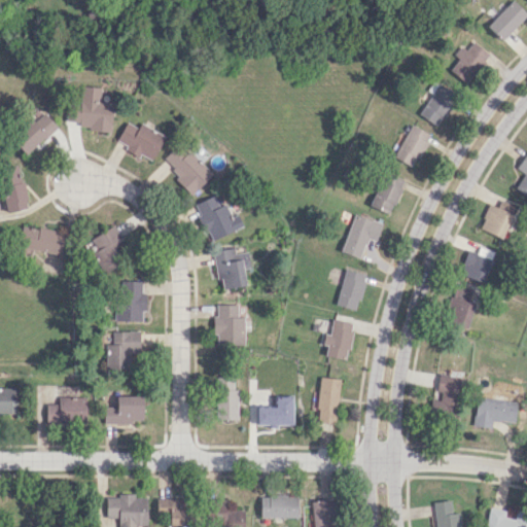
[(510,0),(487,26),(502,39),(526,13),(511,0),(510,0)]
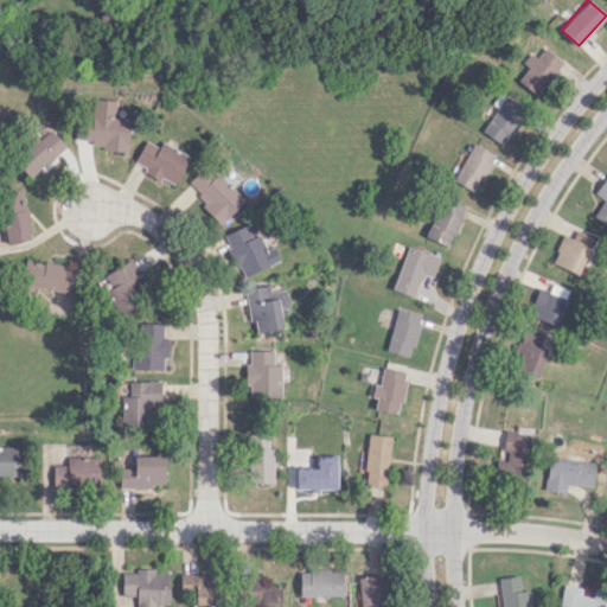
[(524,64),(528,68),(517,80),(534,95),(562,64),(543,45),(524,64)]
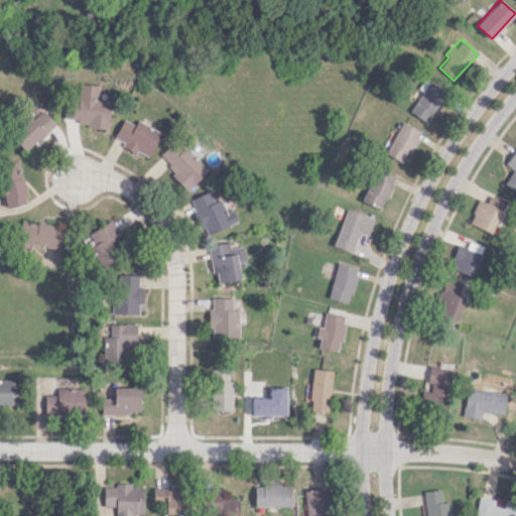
[(420,90),(409,113),(429,122),(444,90),(422,79),(418,89),(420,90)]
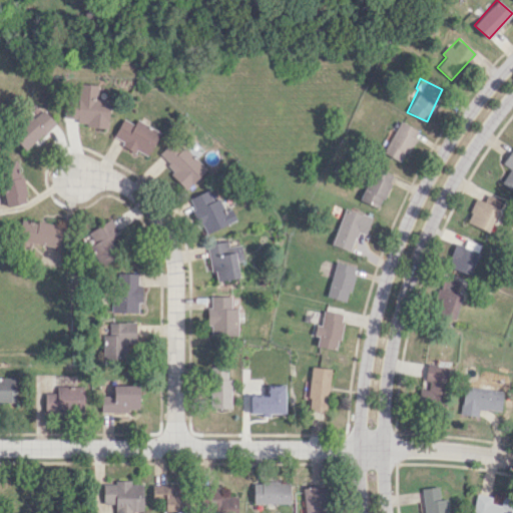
[(98,84),(79,83),(77,100),(67,99),(65,122),(107,125),(110,99),(96,98),(98,84)]
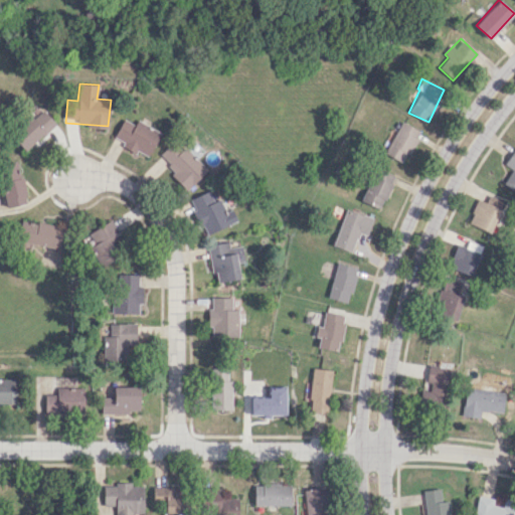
[(25,151),(55,123),(43,110),(32,120),(30,117),(10,135),(25,151)]
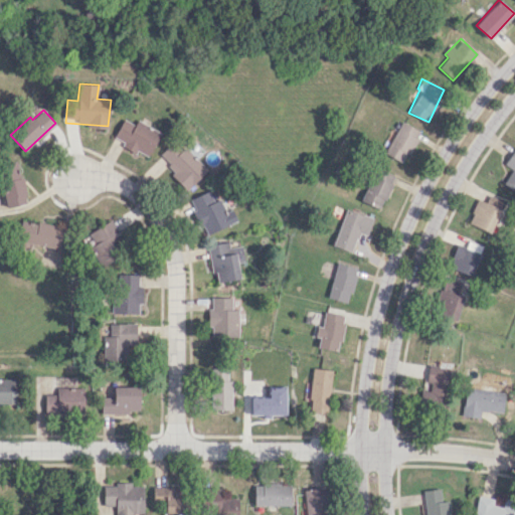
[(160,132),(137,120),(135,125),(123,119),(114,137),(124,142),(122,145),(147,158),(160,132)]
